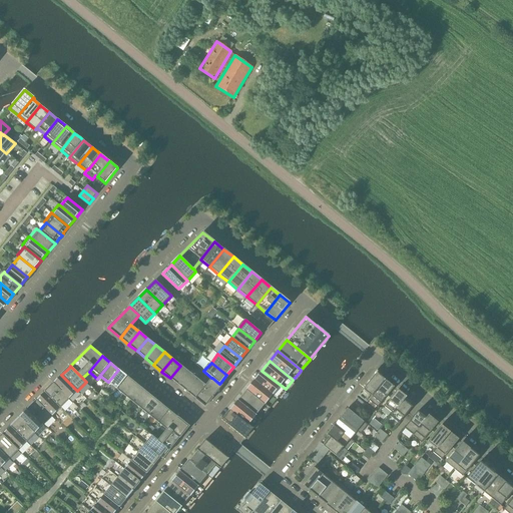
[(180,366),(170,378),(178,385),(188,372),(180,366)]
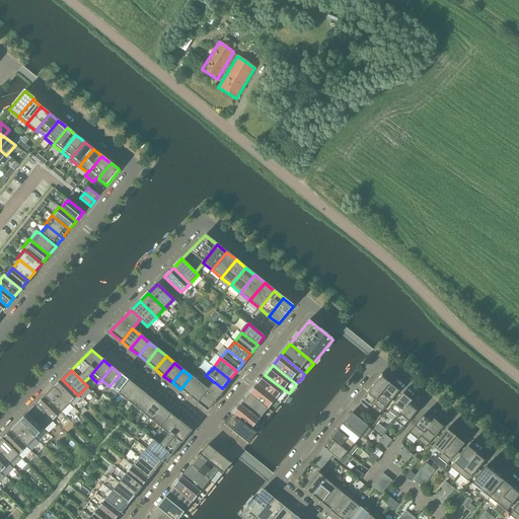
[(109,386),(118,393),(129,380),(120,374),(109,386)]
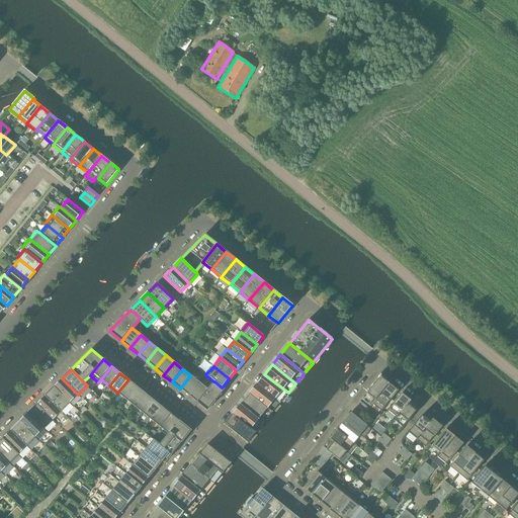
[(287,394),(288,393),(264,374),(257,383),(280,403),(287,394)]
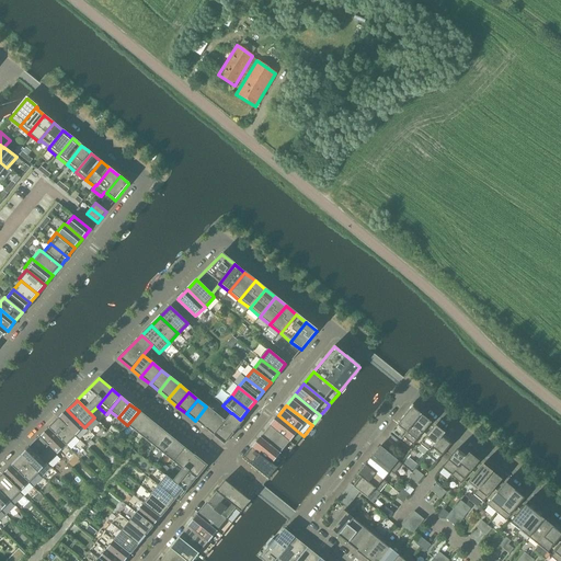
[(216,414),(206,407),(195,421),(204,428),(216,414)]
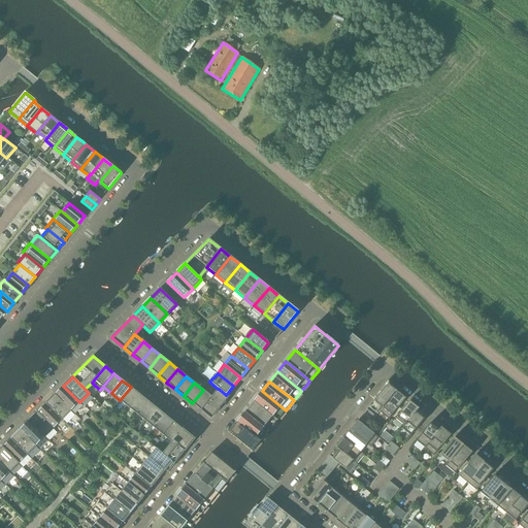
[(392,396),(396,391),(392,388),(388,385),(375,398),(368,407),(377,415),(380,411),(392,396)]
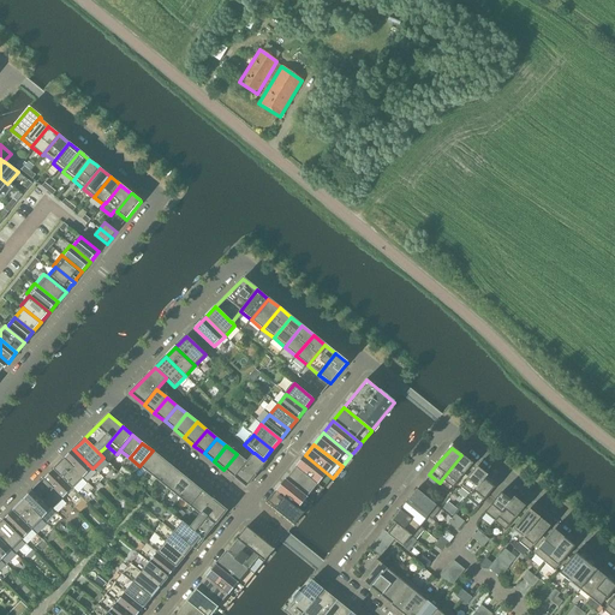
[(83,478),(93,469),(73,449),(72,451),(70,453),(64,460),(83,478)]
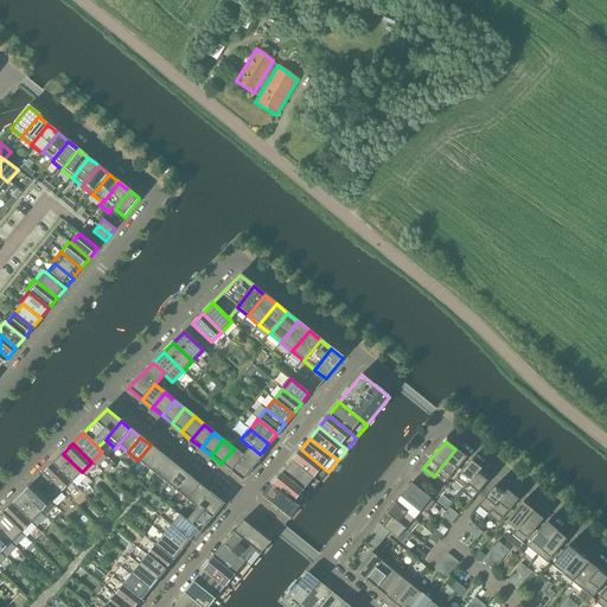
[(138,460),(148,468),(160,453),(151,445),(138,460)]
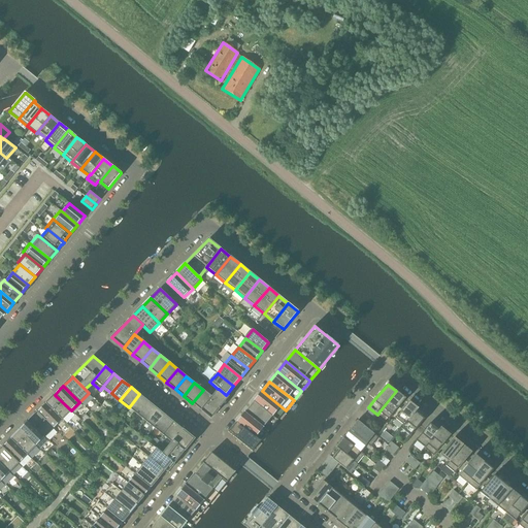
[(218,389),(211,397),(201,410),(211,419),(222,405),(229,396),(227,394),(226,395),(219,389),(218,389)]
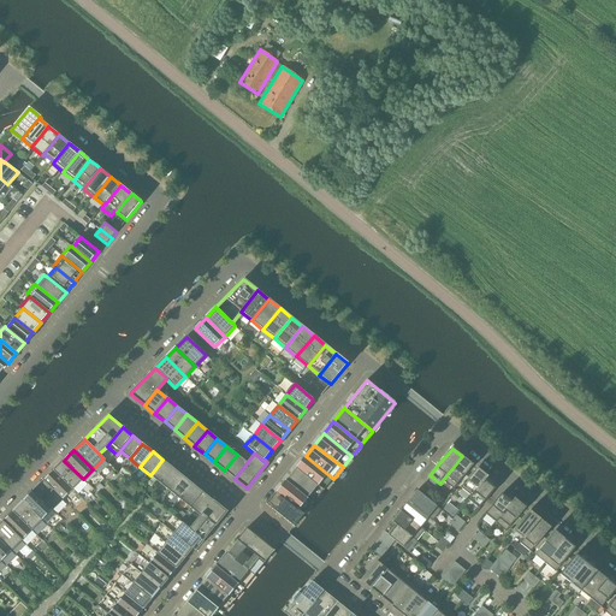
[(237,455),(224,471),(235,479),(247,463),(237,455)]
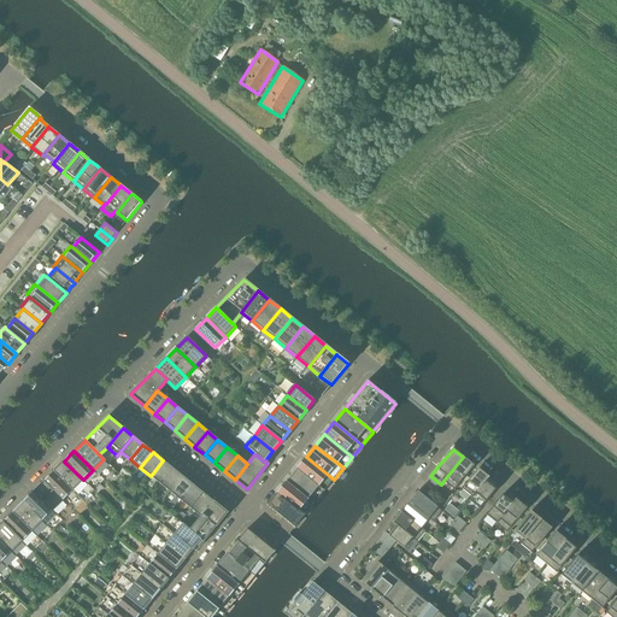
[(324,492),(334,480),(306,457),(297,469),(324,492)]
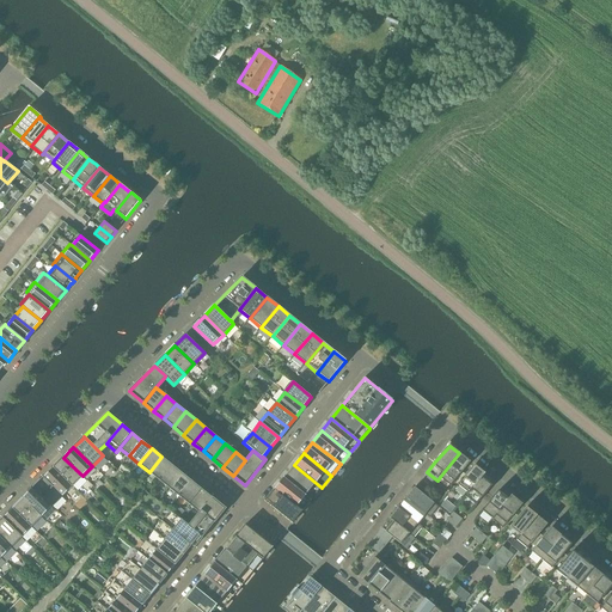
[(459,453),(454,459),(440,477),(451,487),(470,461),(459,453)]
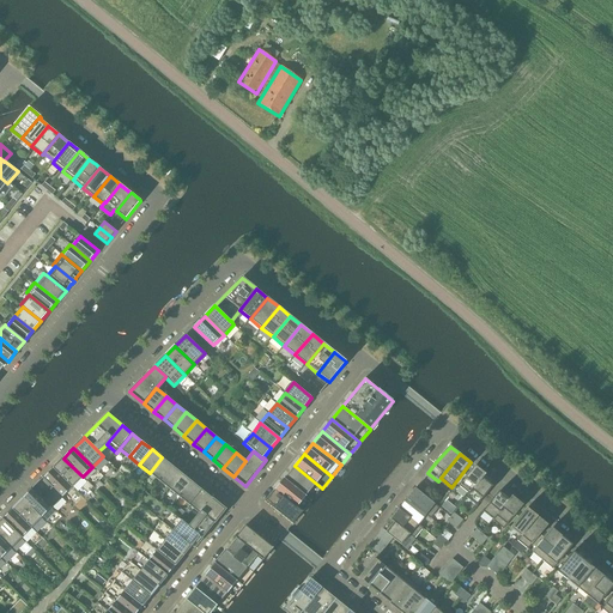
[(162,457),(150,473),(159,481),(171,466),(162,457)]
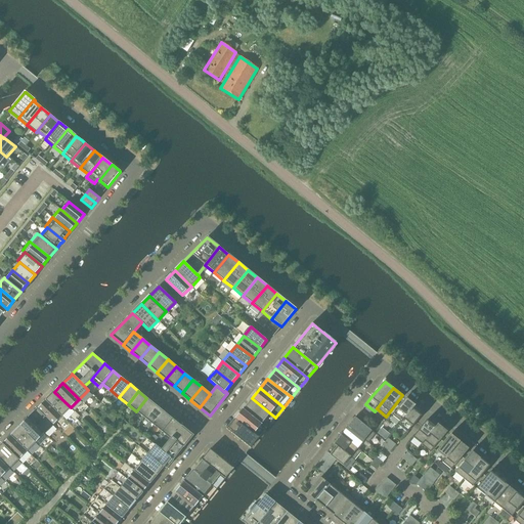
[(62,417),(71,407),(54,392),(53,393),(51,395),(46,400),(62,417)]
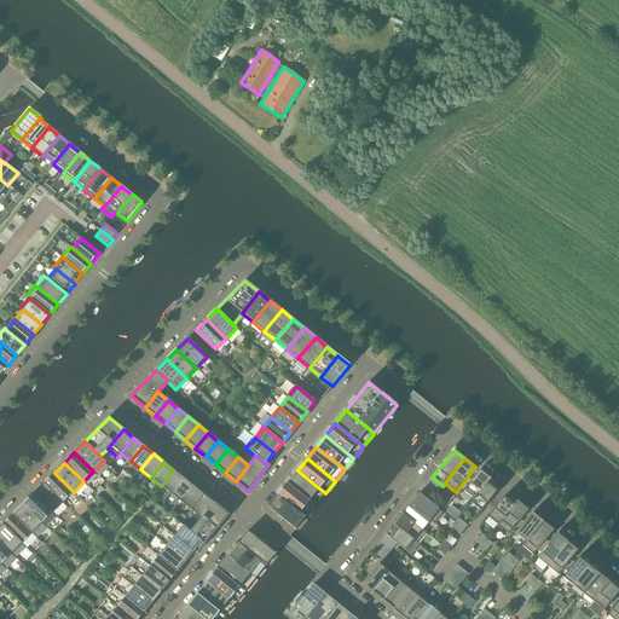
[(161,486),(171,495),(184,479),(173,470),(161,486)]
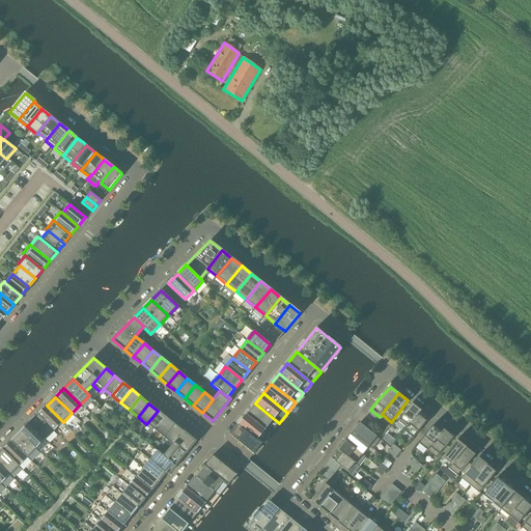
[(279,423),(255,403),(247,415),(246,414),(246,415),(266,430),(266,429),(274,419),(279,423)]
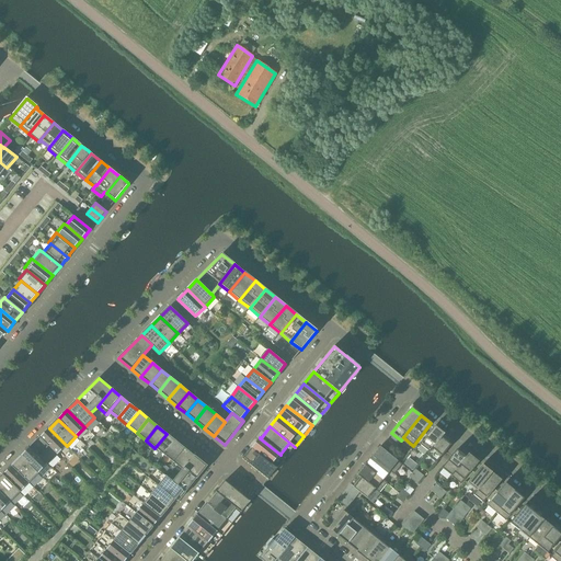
[(441,437),(442,437),(444,434),(434,426),(426,436),(420,444),(428,451),(430,453),(441,437)]
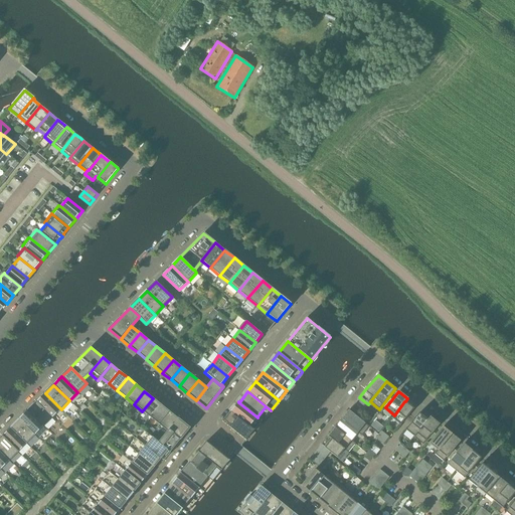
[(52,417),(61,409),(45,393),(44,394),(42,396),(36,402),(52,417)]
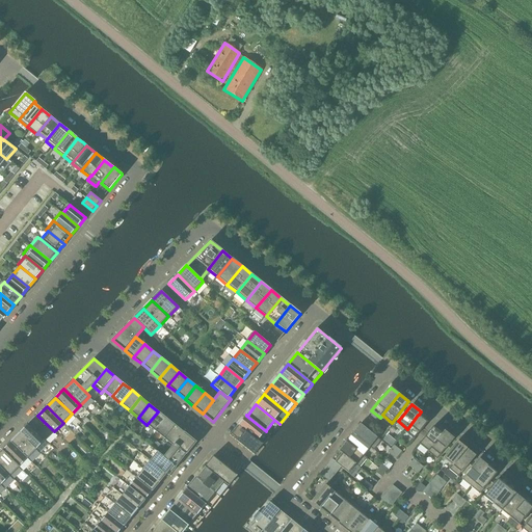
[(147,425),(156,431),(166,418),(158,411),(147,425)]
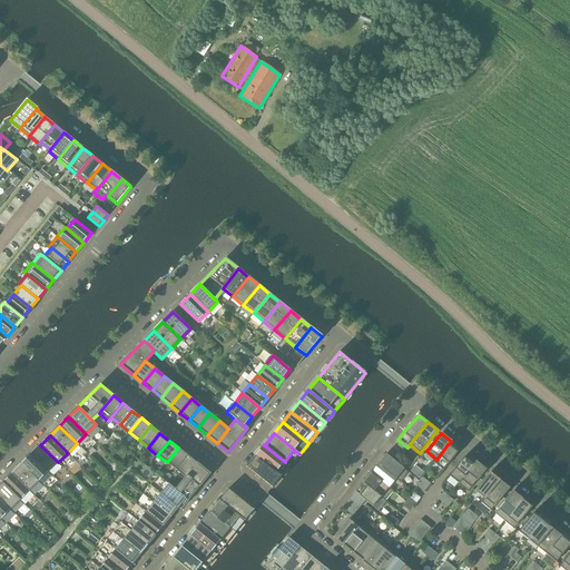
[(396,442),(393,446),(403,454),(406,450),(396,442)]
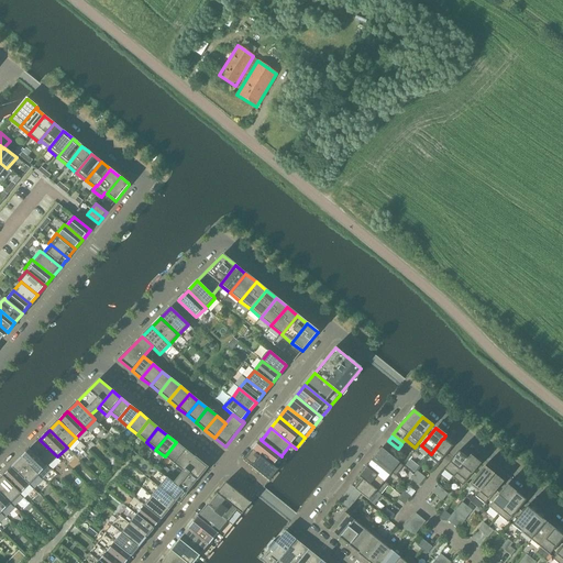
[(452,446),(443,439),(442,439),(431,454),(430,453),(428,456),(438,465),(452,446)]
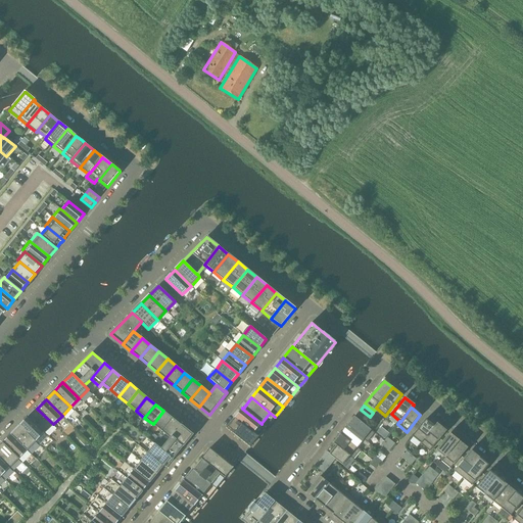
[(29,417),(45,433),(53,424),(37,409),(36,410),(34,412),(29,417)]
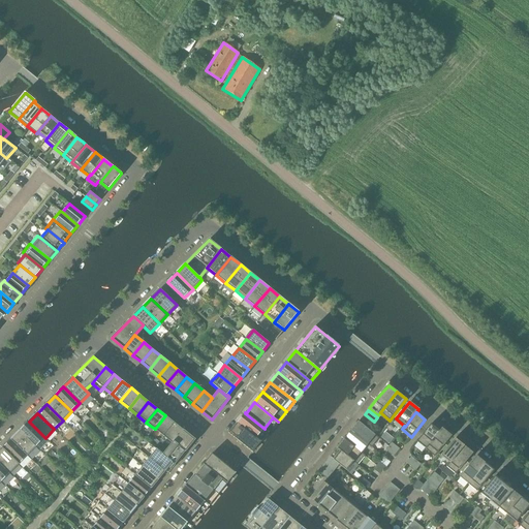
[(256,438),(265,429),(245,413),(237,423),(260,442),(261,442),(256,438)]
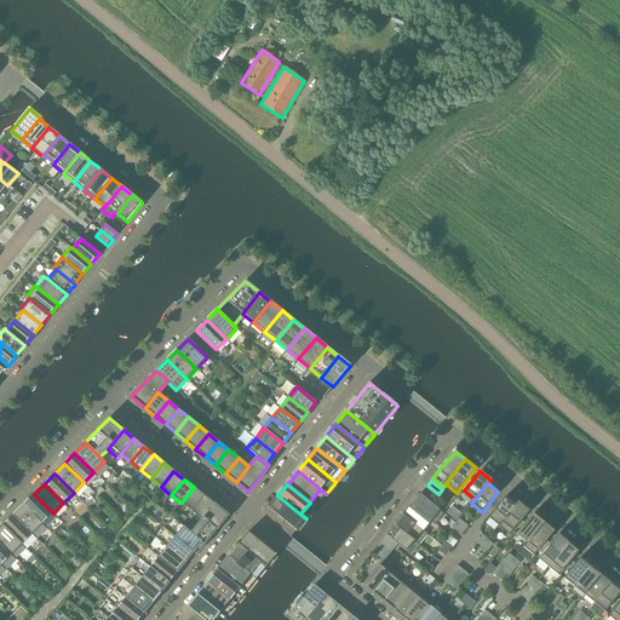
[(434,500),(438,494),(428,486),(422,492),(434,500)]
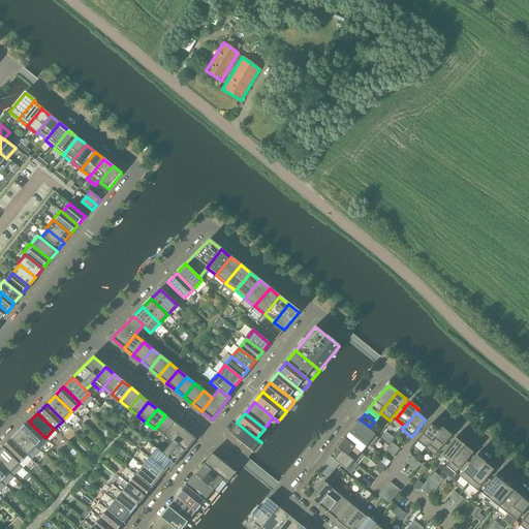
[(160,439),(161,439),(174,423),(165,415),(155,429),(163,436),(160,439)]
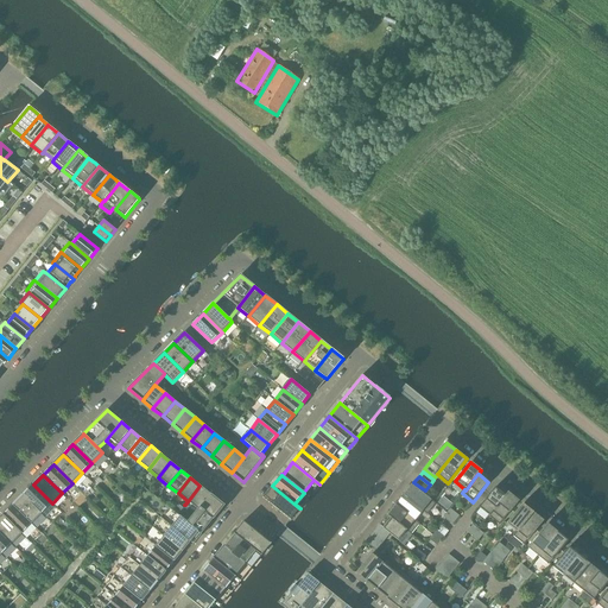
[(23,495),(42,513),(52,504),(33,485),(32,486),(29,489),(23,495)]
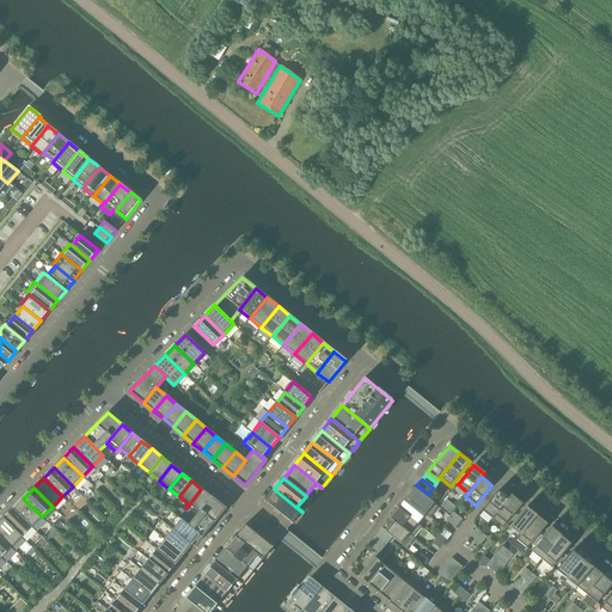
[(429,518),(439,507),(415,488),(407,499),(426,514),(429,518)]
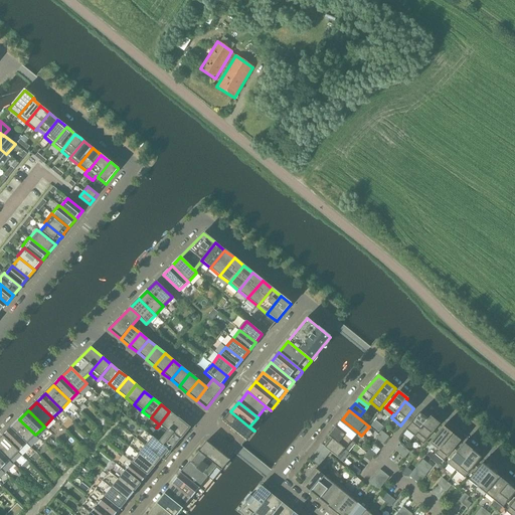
[(169,411),(157,427),(165,435),(167,432),(178,418),(169,411)]
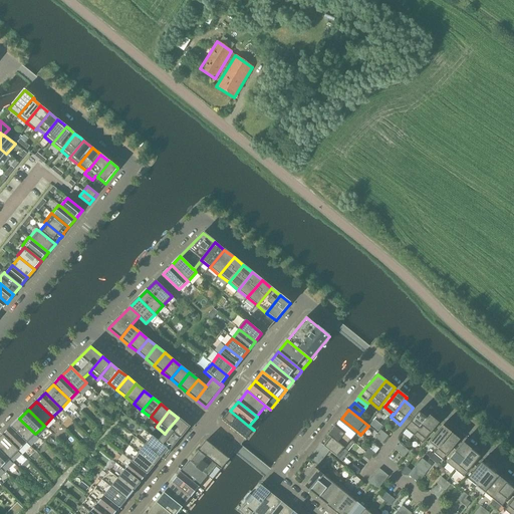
[(245,440),(253,430),(230,411),(222,421),(245,440)]
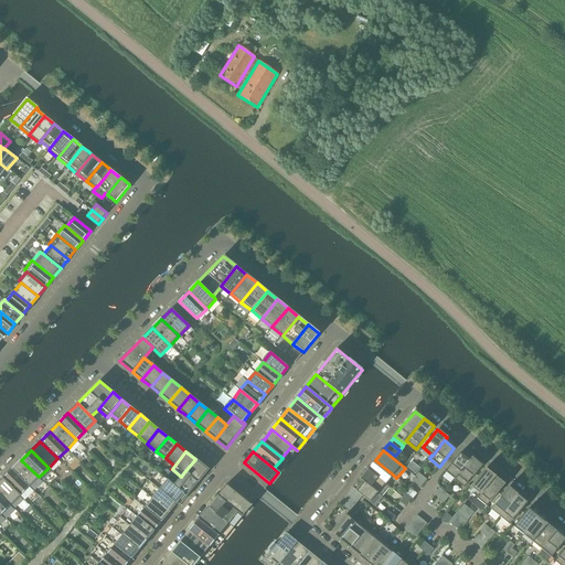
[(469,461),(469,460),(460,454),(445,471),(455,479),(454,479),(455,480),(469,461)]
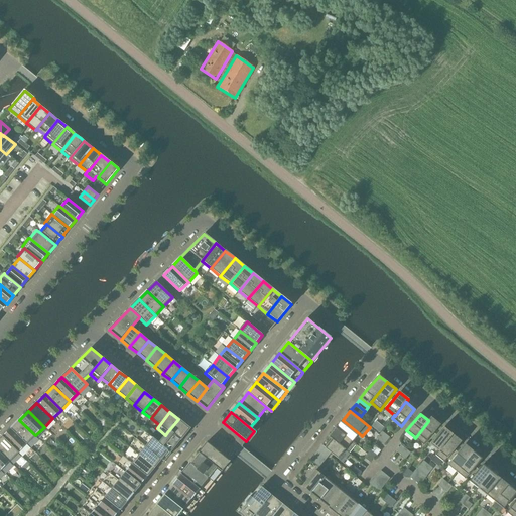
[(428,420),(428,421),(415,438),(423,445),(440,425),(431,417),(428,420)]
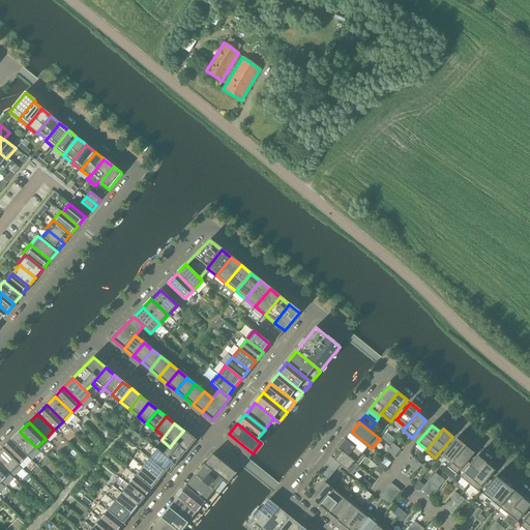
[(166,451),(164,455),(176,465),(184,453),(196,441),(183,431),(172,444),(170,447),(166,451)]
